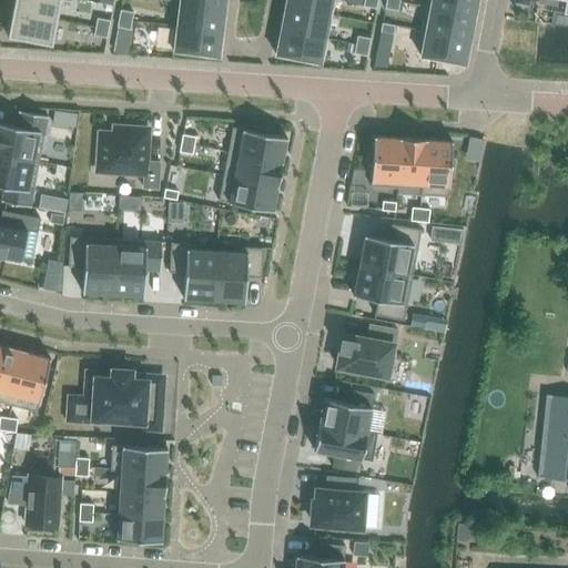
[(13,0),(11,10),(56,19),(59,0),(13,0)]
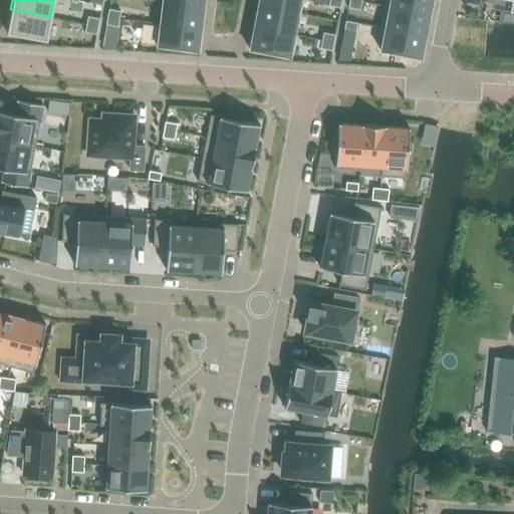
[(300,0),(258,0),(257,6),(298,14),(300,0)]
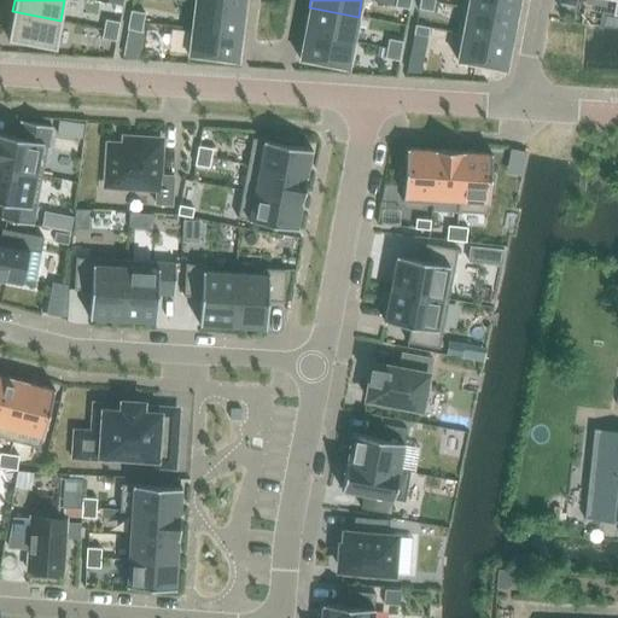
[(410,0),(409,0),(396,0),(395,7),(409,10),(410,0)]
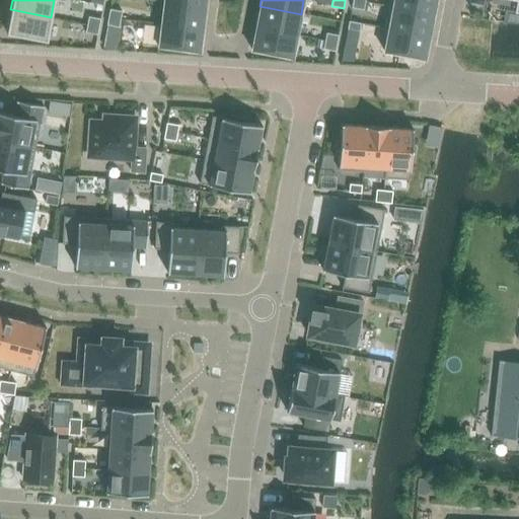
[(365,2),(354,0),(353,0),(352,8),(363,10),(365,2)]
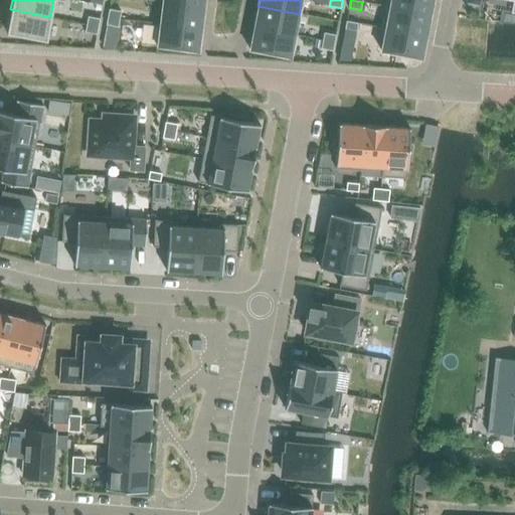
[(385,0),(384,6),(430,15),(433,0),(385,0)]
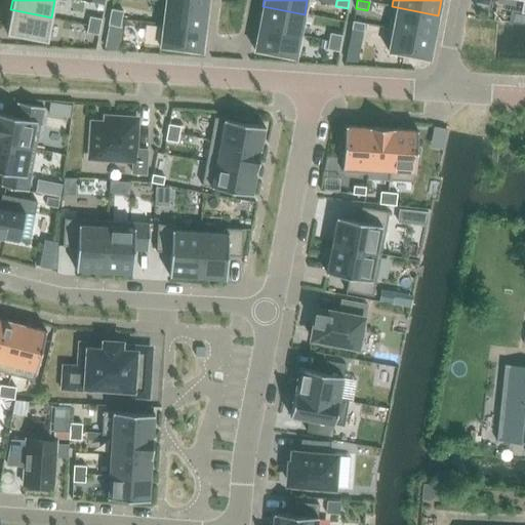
[(207,7),(166,2),(163,25),(205,30),(207,7)]
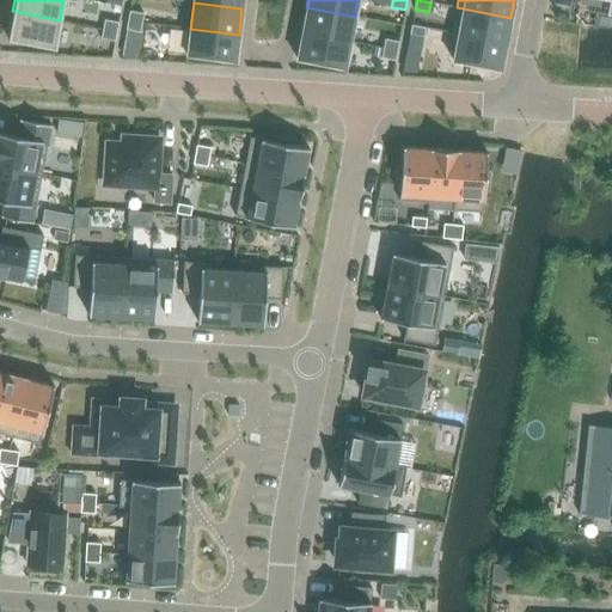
[(355,17),(306,7),(301,32),(350,42),(355,17)]
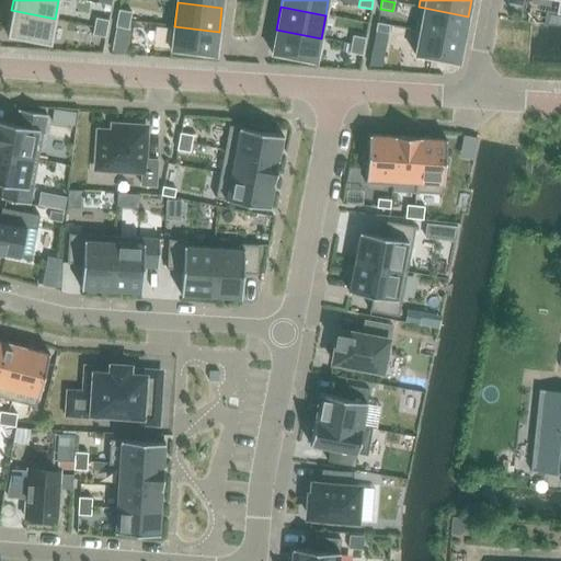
[(419,7),(414,31),(464,39),(468,16),(419,7)]
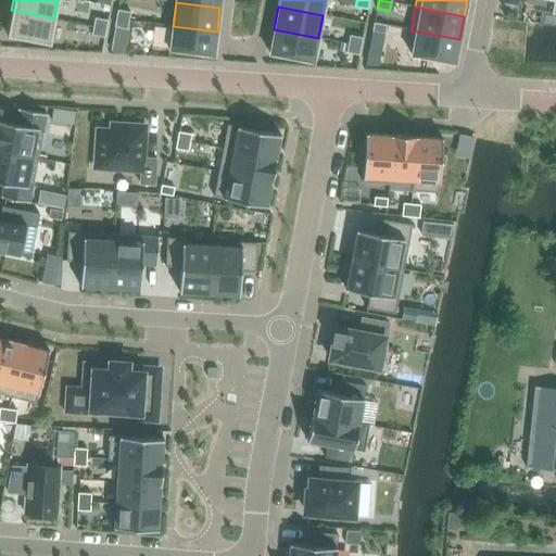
[(54,19),(11,10),(7,35),(50,43),(54,19)]
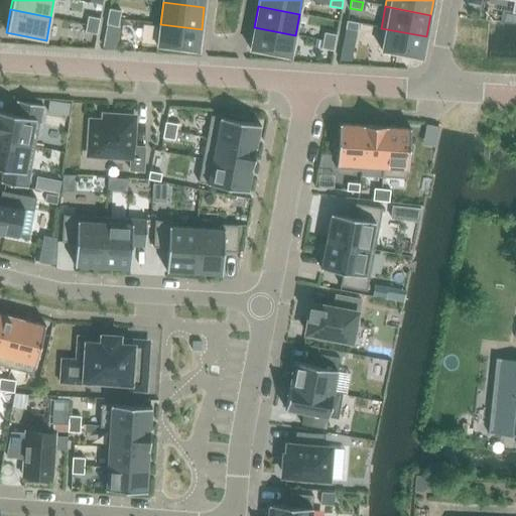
[(109,9),(108,17),(120,19),(121,11),(109,9)]
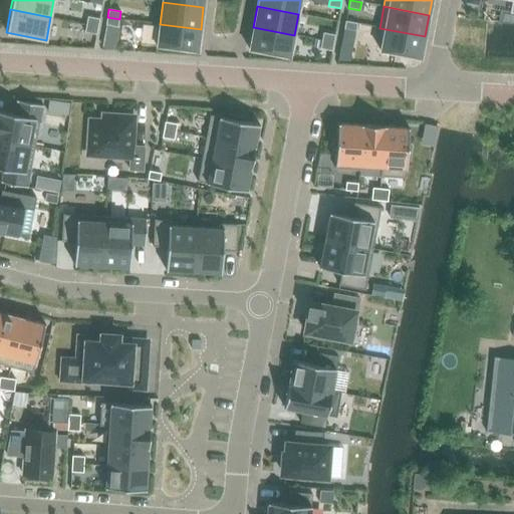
[(87,16),(86,24),(98,27),(99,19),(87,16)]
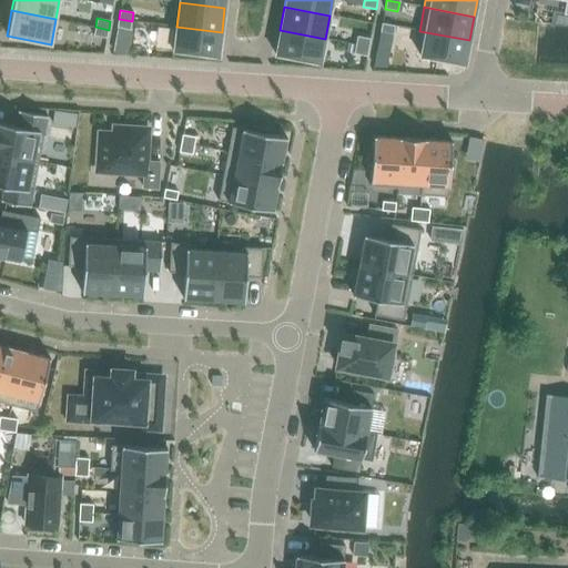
[(132,21),(119,19),(117,28),(130,30),(132,21)]
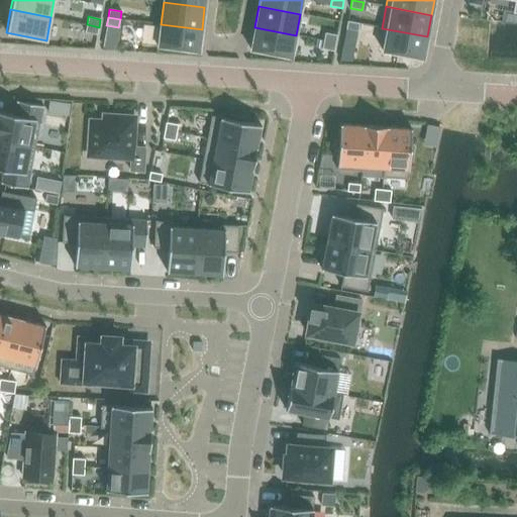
[(357,31),(359,23),(347,21),(345,29),(357,31)]
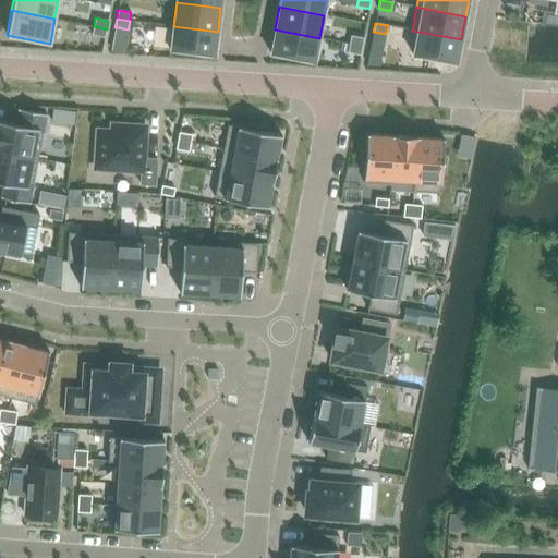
[(107,29),(94,26),(92,35),(105,38),(107,29)]
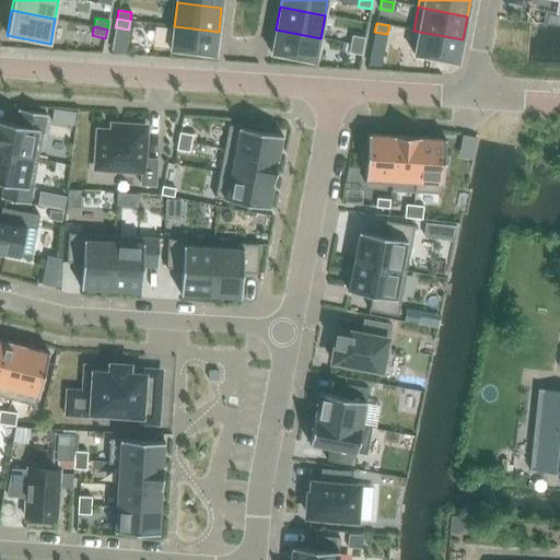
[(219,32),(174,26),(171,50),(216,56),(219,32)]
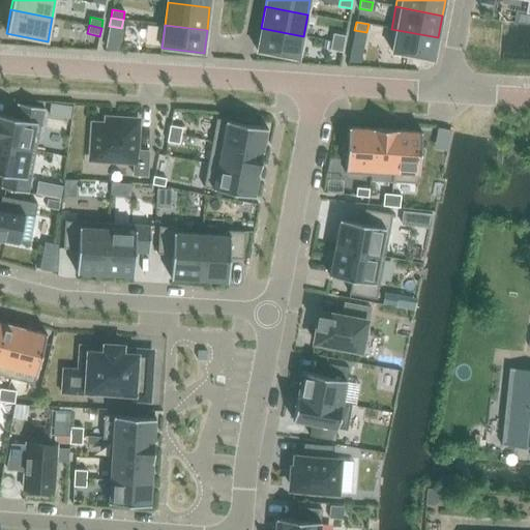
[(303,36),(261,28),(257,51),(298,59),(303,36)]
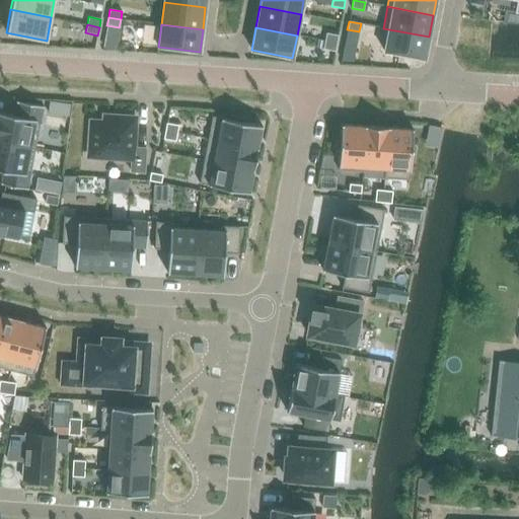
[(429,36),(383,28),(388,29),(384,52),(425,59),(429,36)]
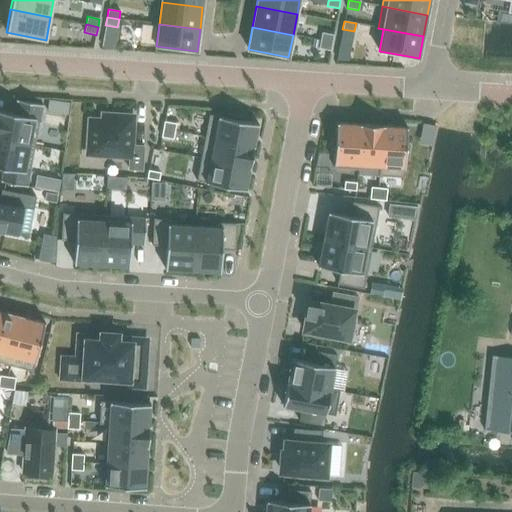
[(322,32),(320,40),(332,43),(334,35),(322,32)]
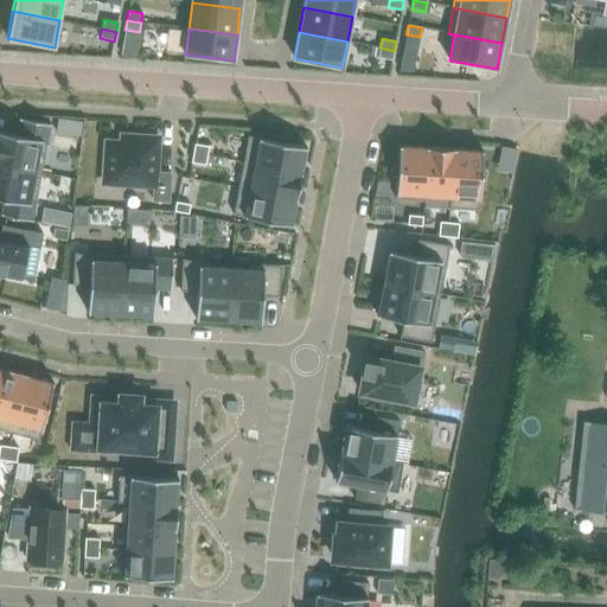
[(394,51),(379,48),(378,57),(393,61),(394,51)]
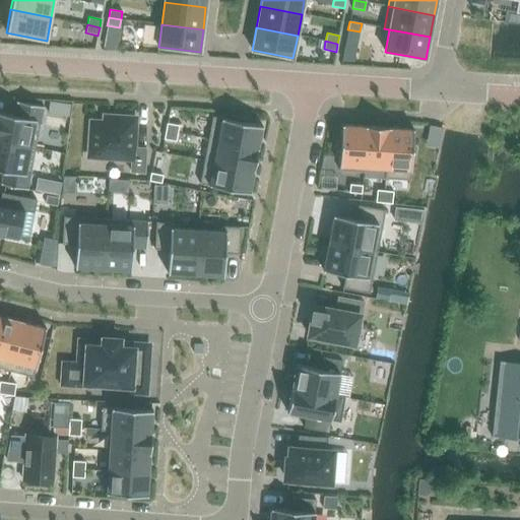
[(0,141),(36,148),(44,107),(16,102),(14,115),(0,112),(0,141)]
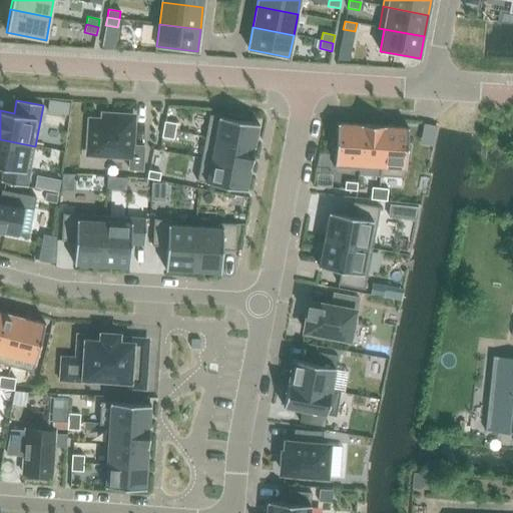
[(90,119),(87,155),(130,157),(129,169),(142,170),(144,146),(132,145),(134,116),(103,114),(102,120),(90,119)]
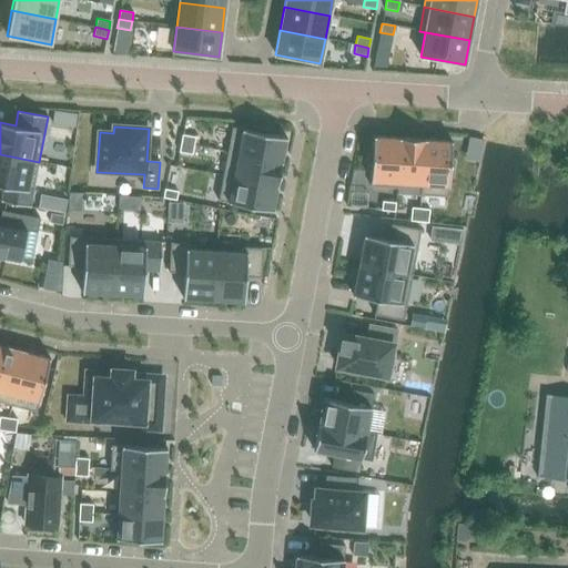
[(227,152),(282,162),(286,138),(269,134),(270,131),(252,127),(251,131),(232,128),(227,152)]
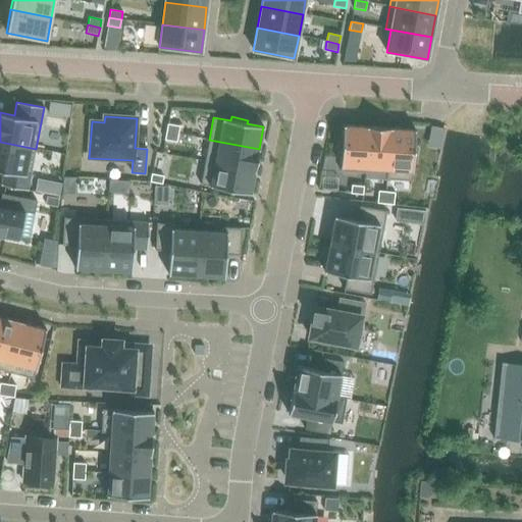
[(167,123),(166,132),(178,134),(179,125),(167,123)]
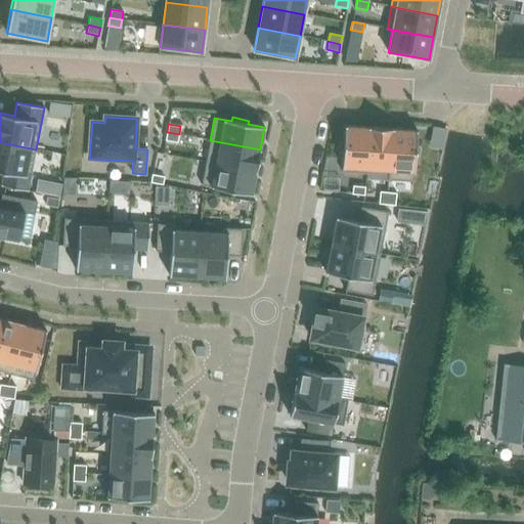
[(367,174),(367,169),(366,169),(368,127),(344,126),(343,142),(340,142),(339,159),(342,159),(342,172),(367,174)]
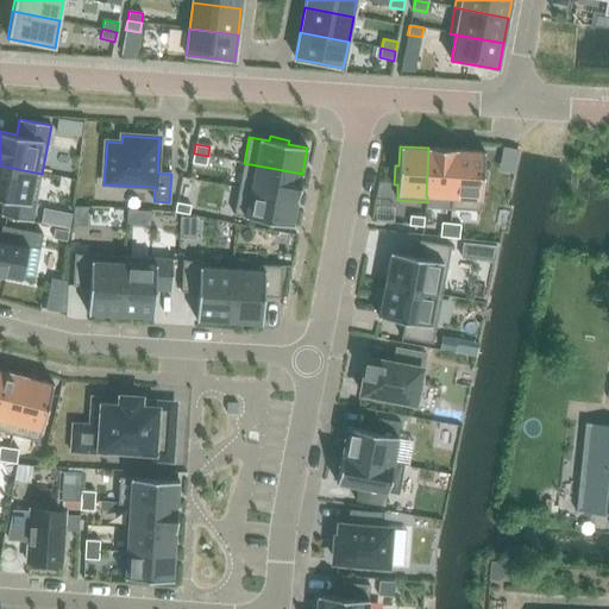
[(426,196),(427,196),(451,198),(453,198),(456,149),(428,148),(426,196)]
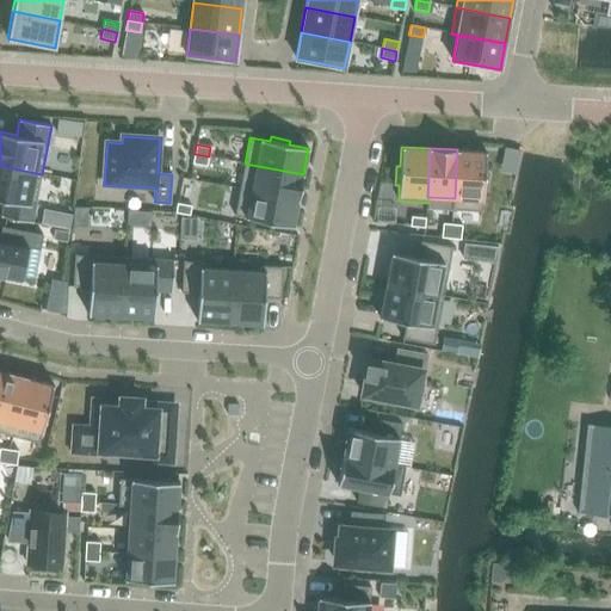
[(455,198),(452,198),(452,210),(482,211),(483,191),(488,191),(489,172),(485,171),(486,152),(457,149),(455,198)]
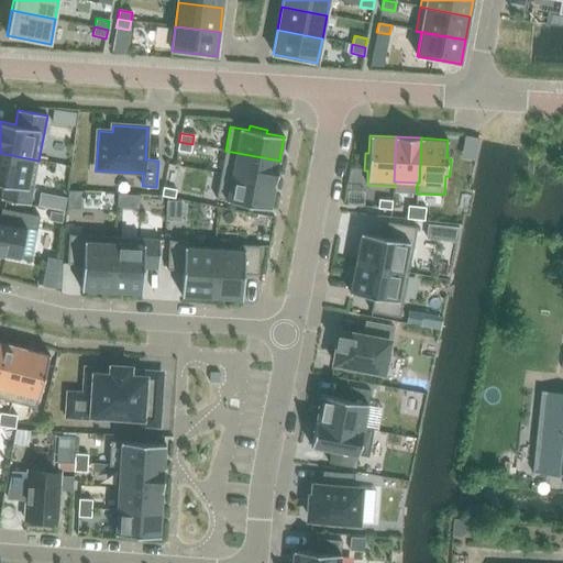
[(192,144),(179,142),(177,151),(190,153),(192,144)]
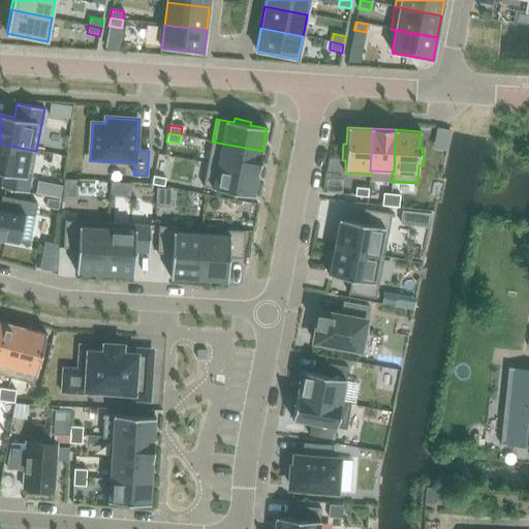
[(208,163),(258,174),(262,151),(212,142),(208,163)]
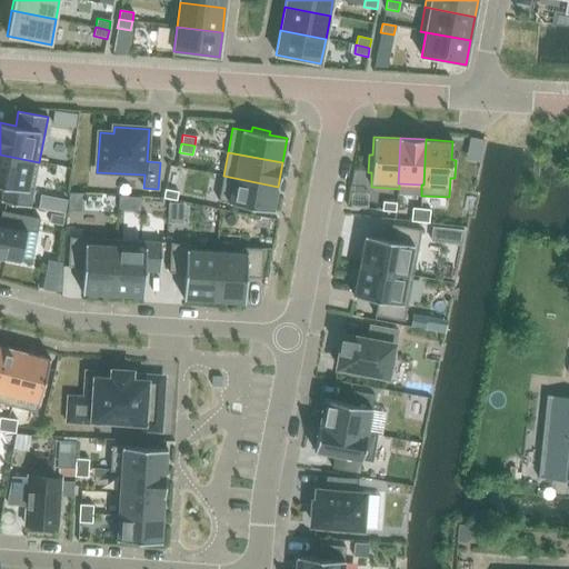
[(30,208),(39,162),(0,155),(0,186),(3,187),(0,201),(30,208)]
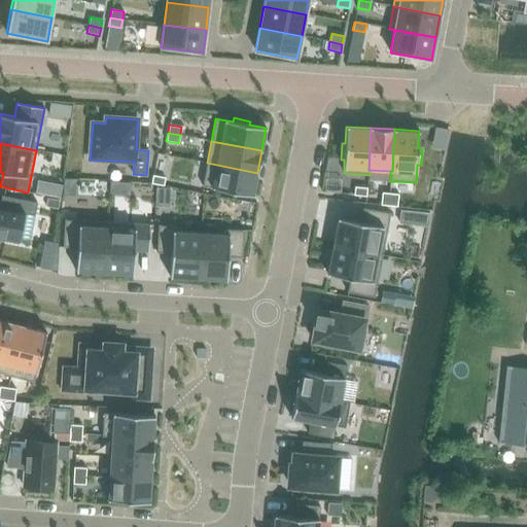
[(253,196),(257,173),(207,163),(203,186),(253,196)]
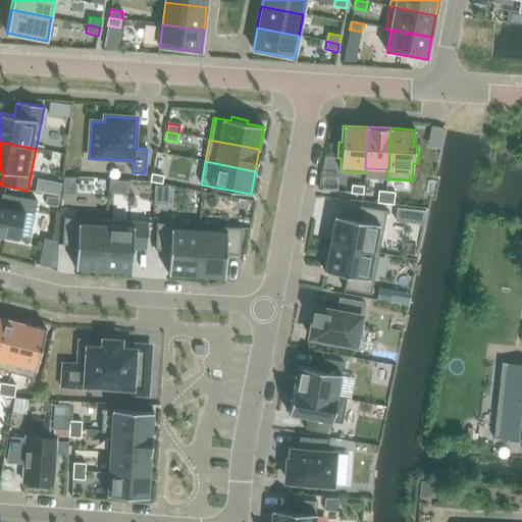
[(150,181),(162,184),(163,175),(151,173),(150,181)]
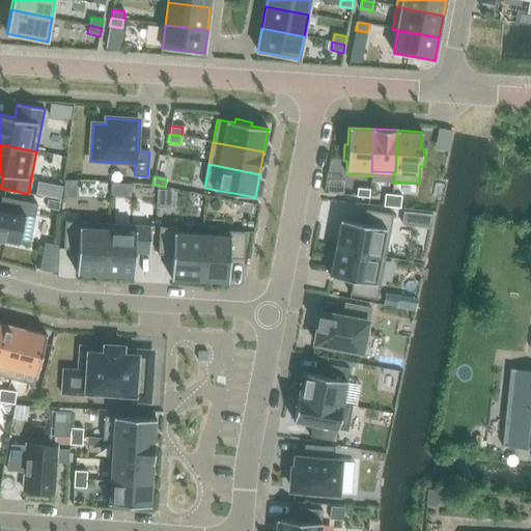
[(357,197),(369,198),(370,190),(358,188),(357,197)]
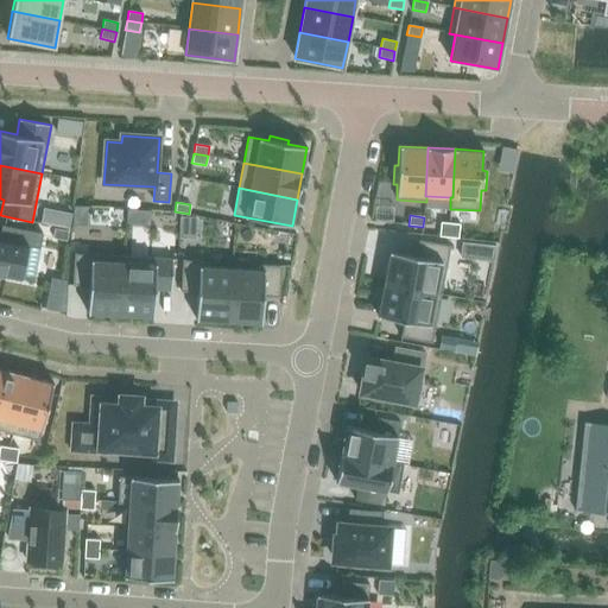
[(195,239),(196,217),(181,216),(179,239),(195,239)]
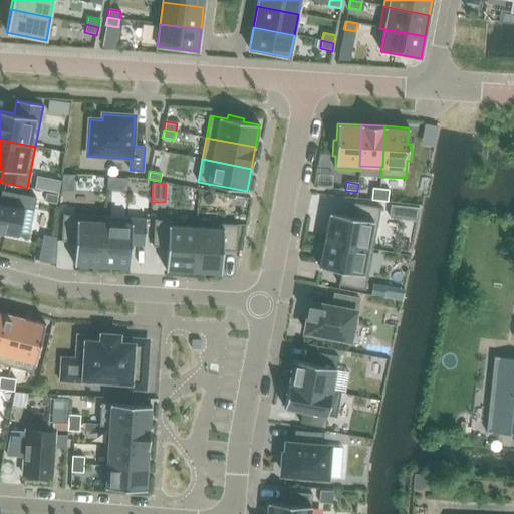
[(371,200),(379,201),(380,189),(372,188),(371,200)]
